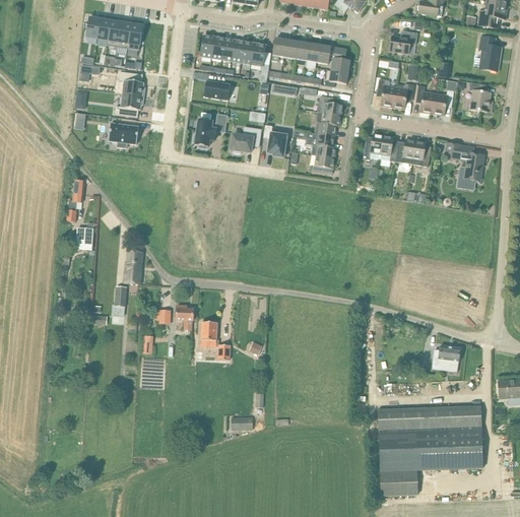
[(328,8),(329,0),(317,0),(316,6),(328,8)]
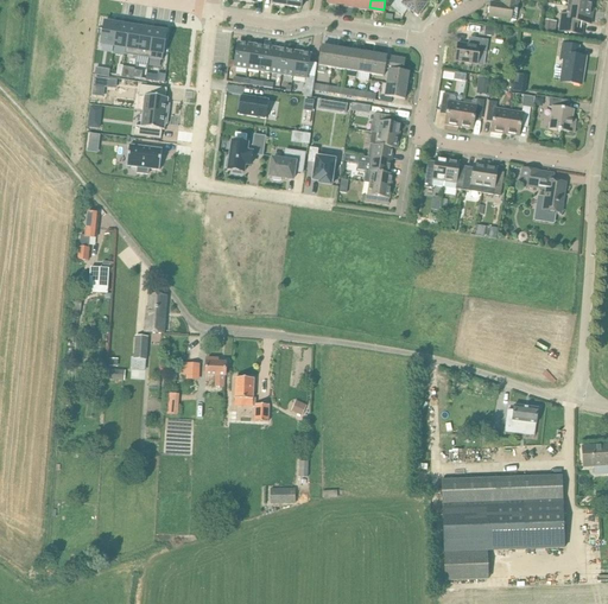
[(393,0),(391,4),(404,13),(409,6),(418,14),(428,0),(393,0)]
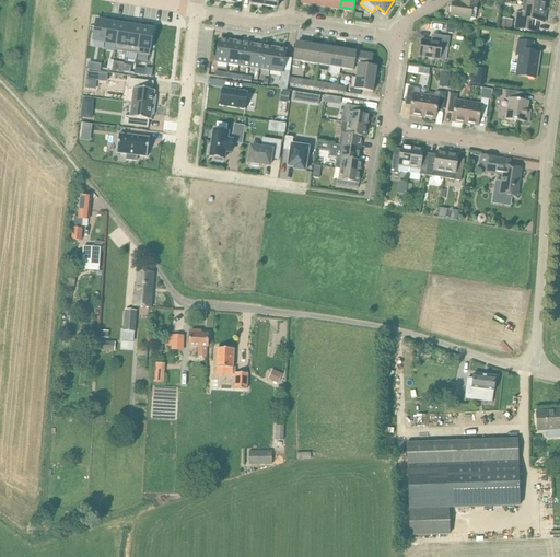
[(461,0),(461,1),(453,0),(451,13),(475,16),(477,0),(461,0)]
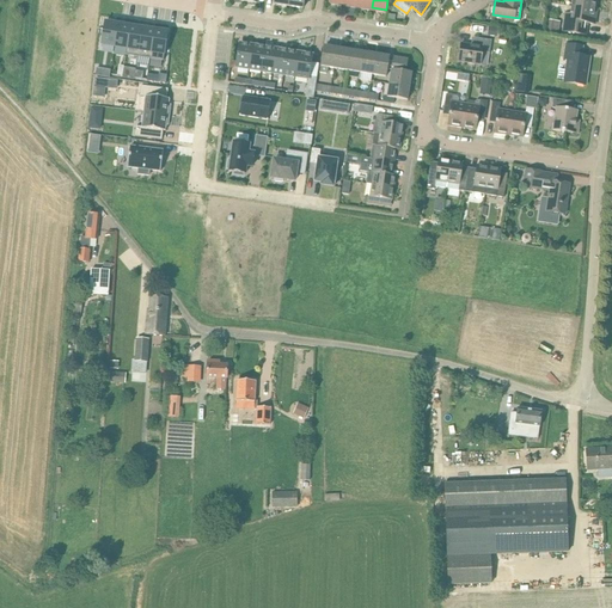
[(565,10),(563,26),(563,29),(576,31),(579,19),(595,22),(598,7),(597,7),(571,4),(571,11),(565,10)]
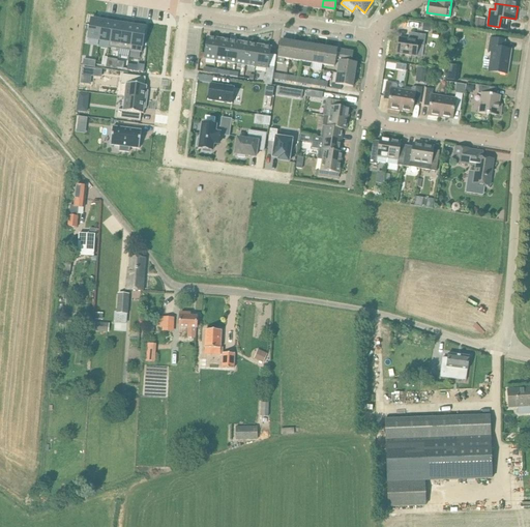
[(474,15),(472,25),(483,27),(486,16),(474,15)]
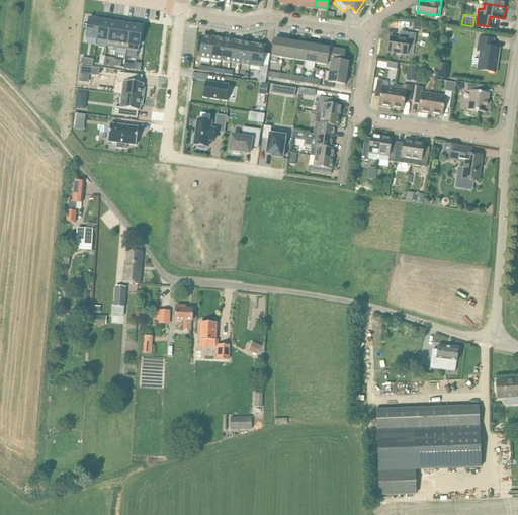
[(88,15),(85,36),(96,37),(99,16),(88,15)]
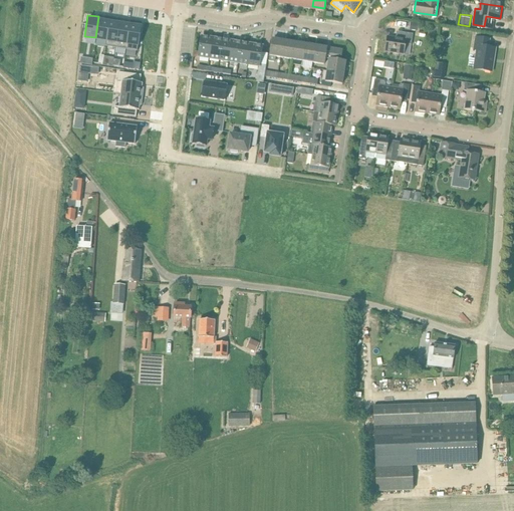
[(98,16),(95,37),(106,39),(109,18),(98,16)]
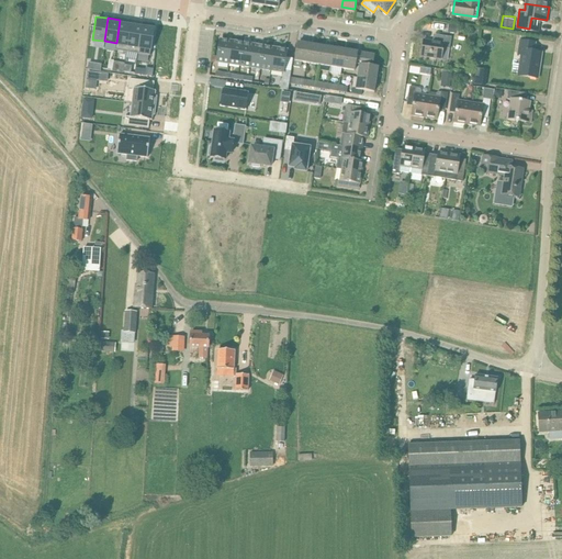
[(116,43),(115,47),(127,49),(132,22),(120,20),(116,43)]
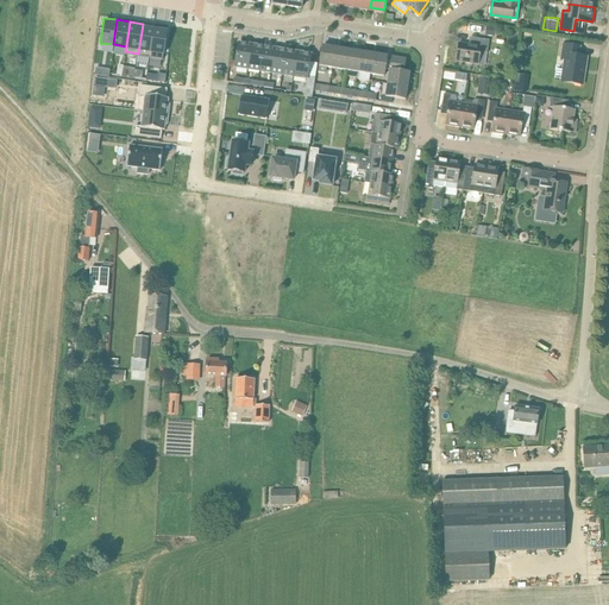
[(143,24),(138,54),(150,55),(155,26),(143,24)]
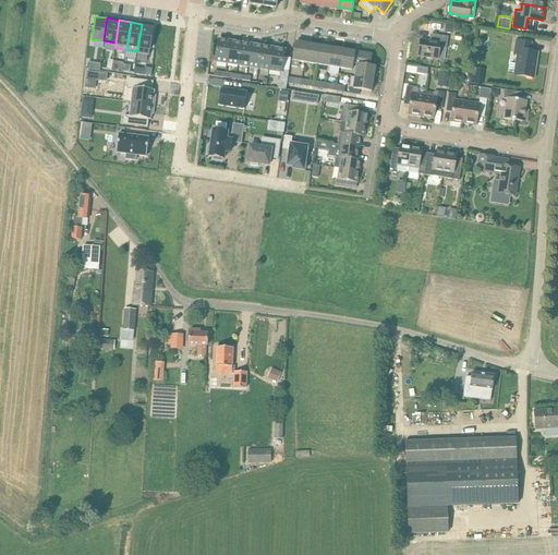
[(142,24),(137,50),(149,52),(149,48),(150,48),(154,25),(142,24)]
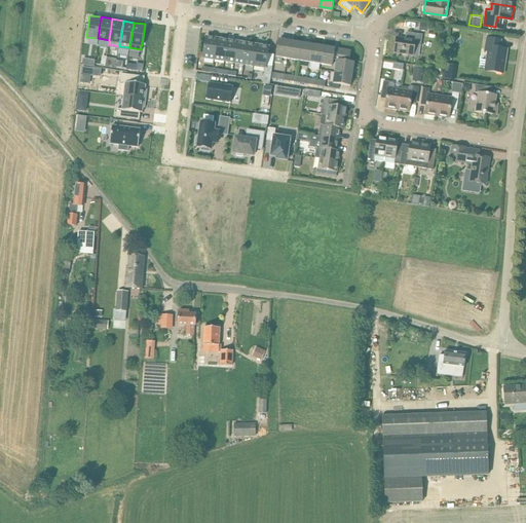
[(413,53),(415,42),(421,43),(422,32),(409,30),(408,37),(397,35),(393,50),(413,53)]
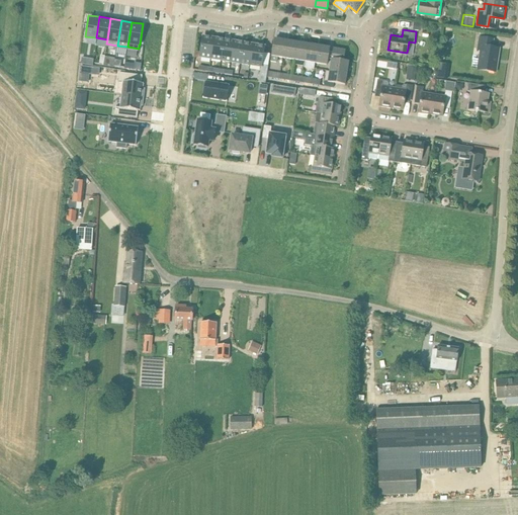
[(199,55),(210,57),(213,35),(202,33),(199,55)]
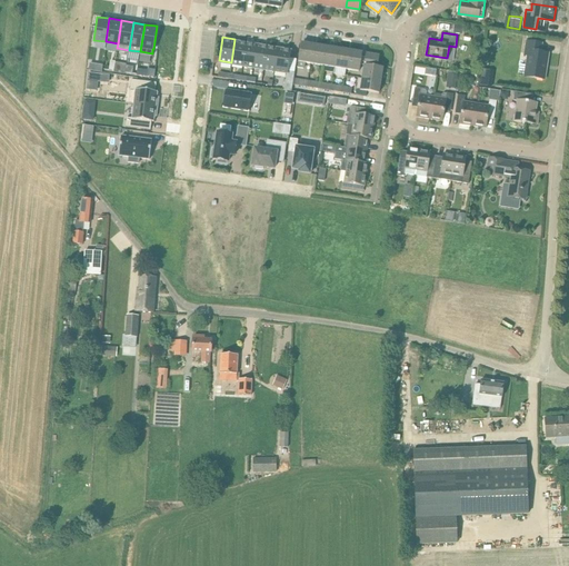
[(541,49),(542,40),(527,38),(525,52),(528,53),(525,73),(535,75),(535,76),(545,77),(548,50),(541,49)]
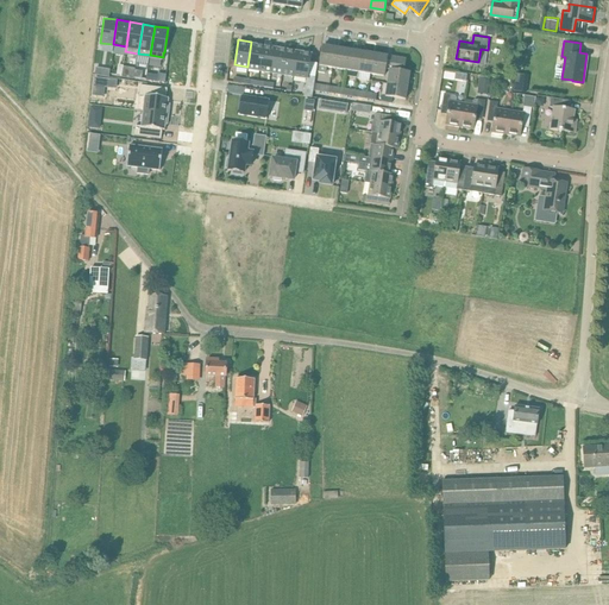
[(251,42),(248,67),(259,68),(263,44),(251,42)]
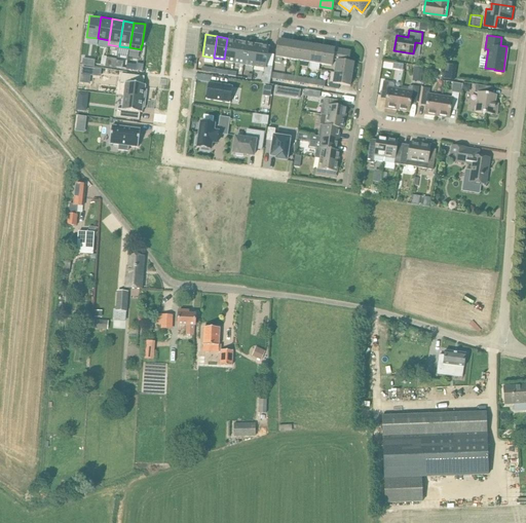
[(279,37),(276,54),(275,60),(282,61),(283,55),(332,64),(335,46),(279,37)]
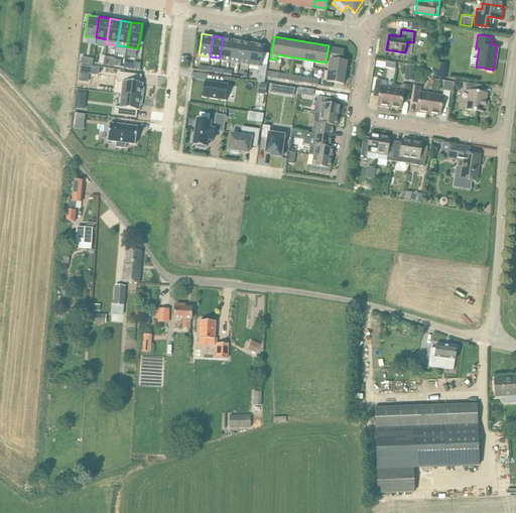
[(223,37),(220,57),(230,59),(233,38),(223,37)]
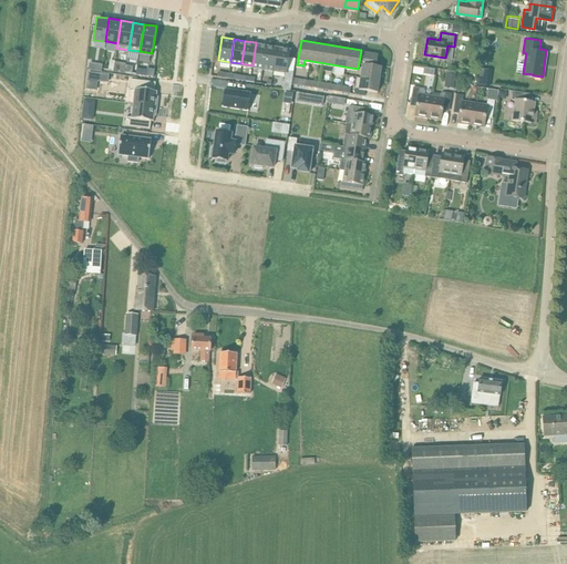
[(256,42),(253,65),(263,67),(267,44),(256,42)]
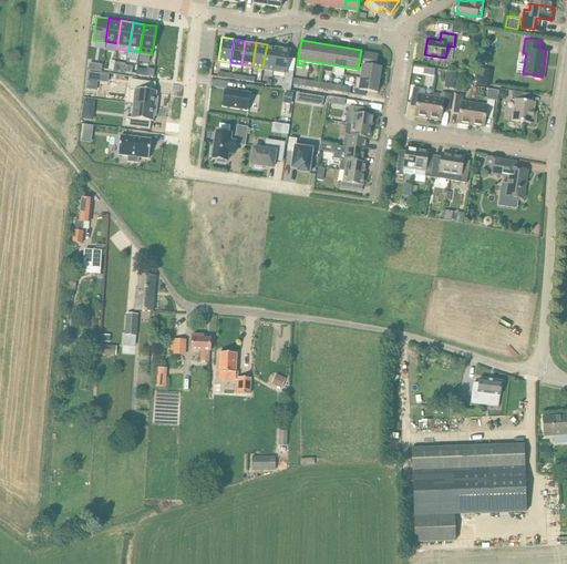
[(267,44),(263,67),(274,69),(278,45),(267,44)]
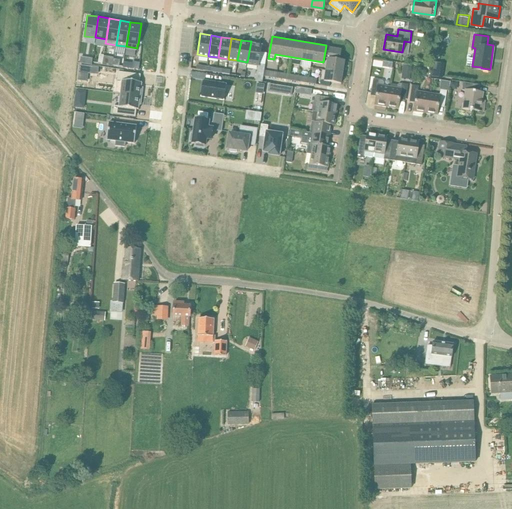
[(251,41),(247,62),(258,64),(255,78),(262,79),(265,63),(259,62),(262,43),(251,41)]
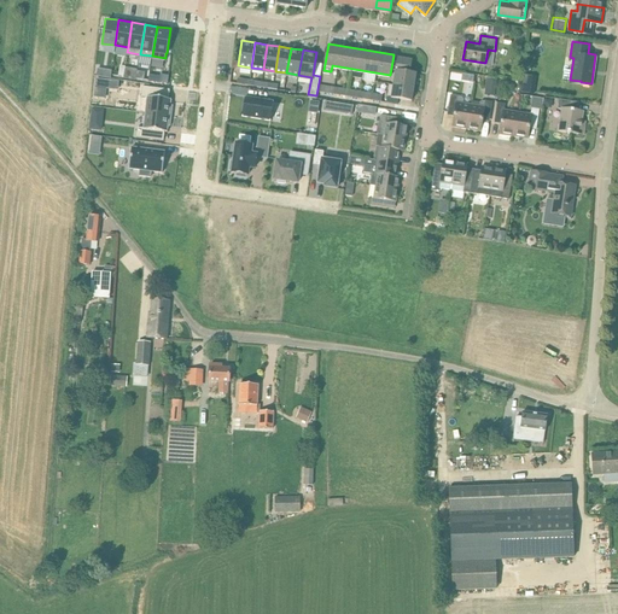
[(398,54),(396,65),(410,68),(412,57),(398,54)]
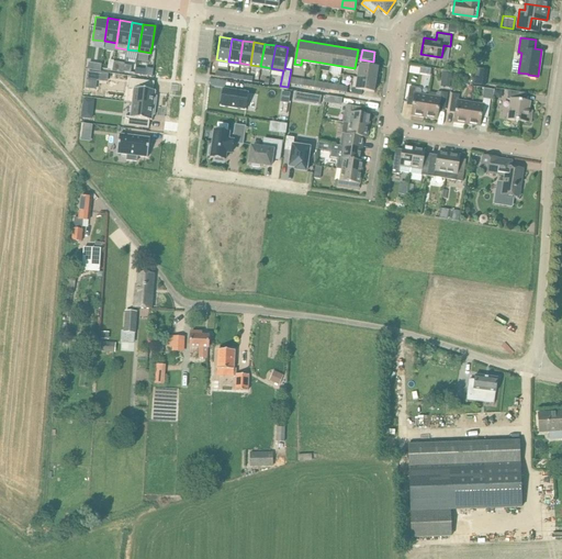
[(114,58),(113,67),(124,68),(124,62),(125,60),(114,58)]
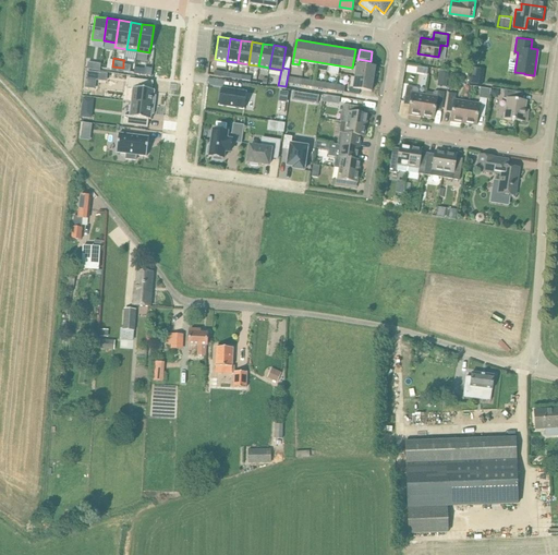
[(88,59),(87,67),(100,69),(101,61),(88,59)]
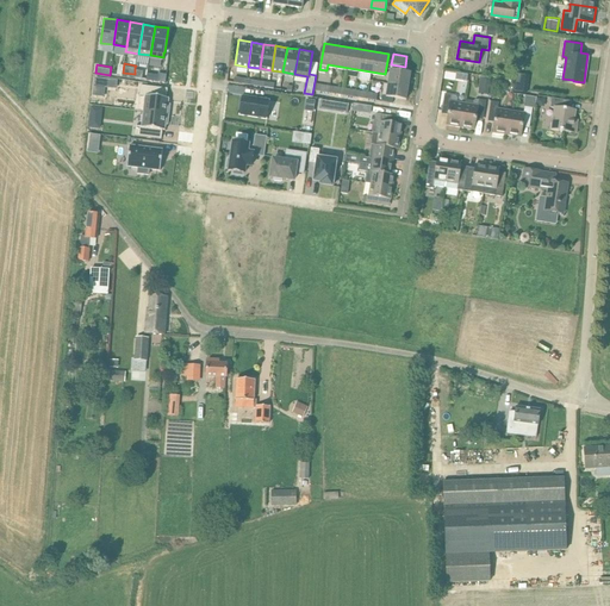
[(406,97),(411,70),(391,67),(386,93),(406,97)]
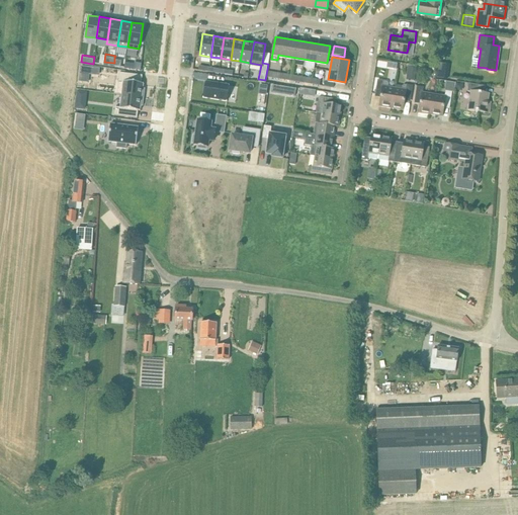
[(408,64),(406,77),(415,78),(417,66),(416,65),(408,64)]
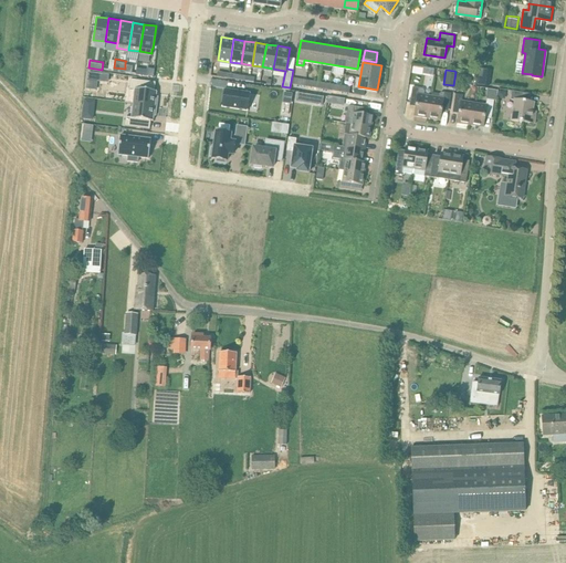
[(127,86),(125,100),(148,103),(149,89),(148,89),(149,81),(133,79),(132,86),(127,86)]
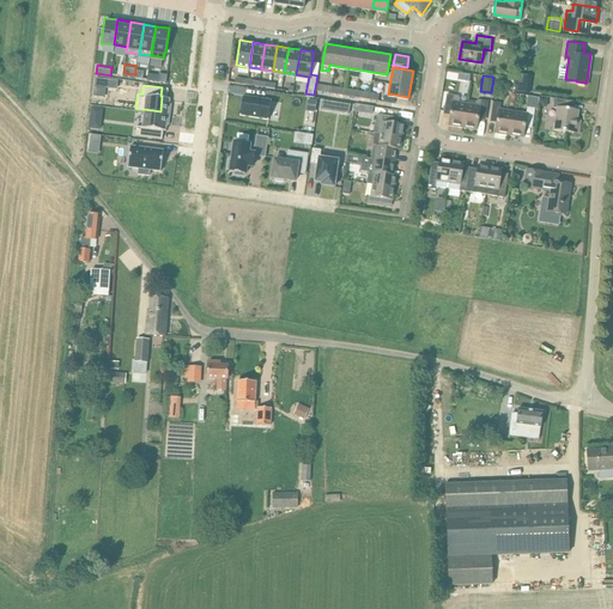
[(447,92),(444,108),(451,109),(451,113),(449,123),(463,126),(467,102),(460,101),(460,97),(459,93),(455,93),(447,92)]
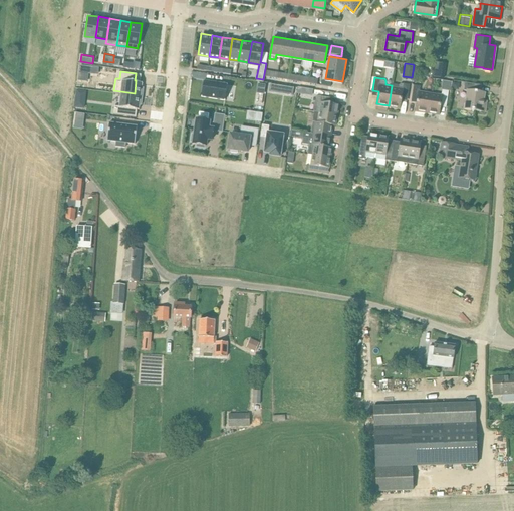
[(205,79),(203,91),(225,95),(227,83),(227,82),(205,79)]
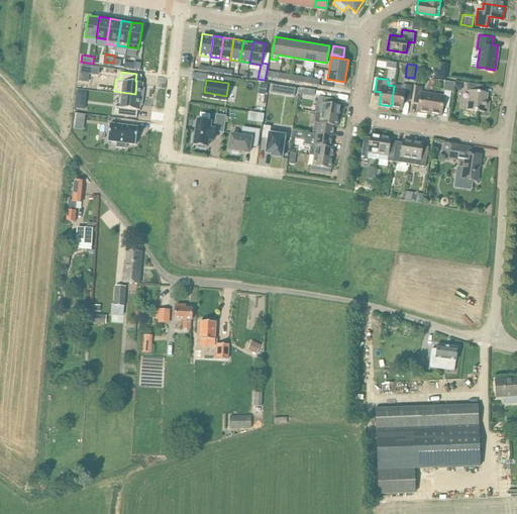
[(468,81),(467,89),(470,89),(469,97),(468,107),(489,111),(490,104),(486,103),(487,99),(488,91),(484,91),(485,83),(468,81)]
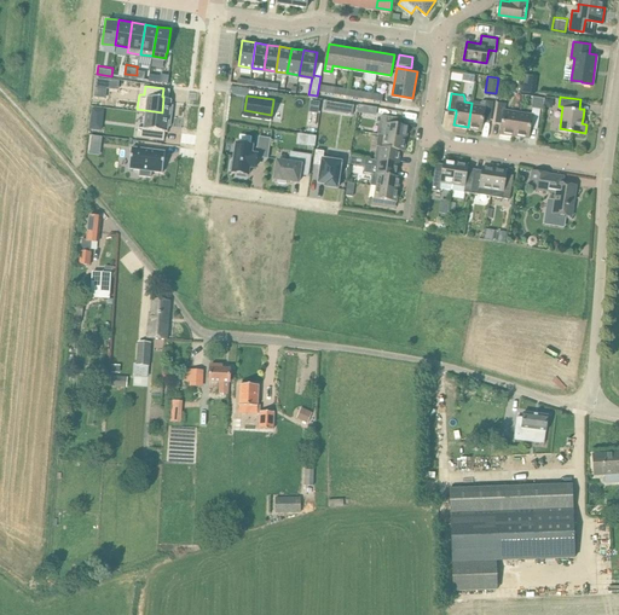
[(472,103),(468,127),(481,128),(484,119),(484,115),(491,116),(492,104),(493,99),(487,98),(482,98),(481,99),(480,100),(480,104),(472,103)]
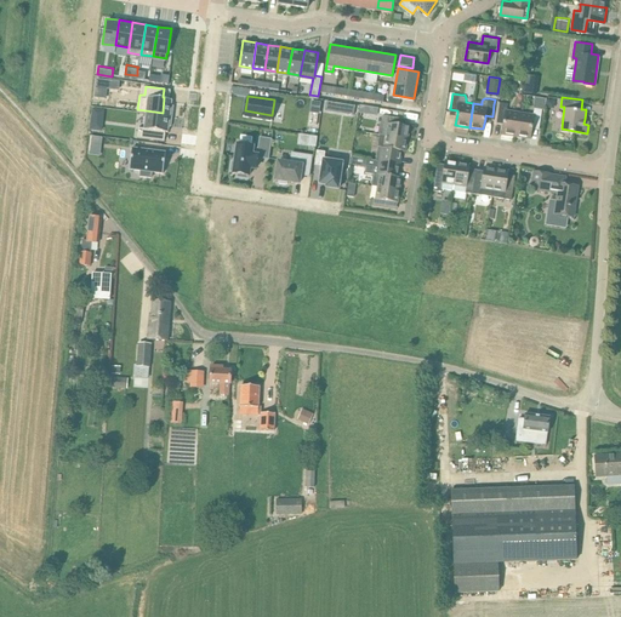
[(502,132),(517,135),(520,110),(508,108),(510,102),(500,101),(497,118),(505,119),(502,132)]
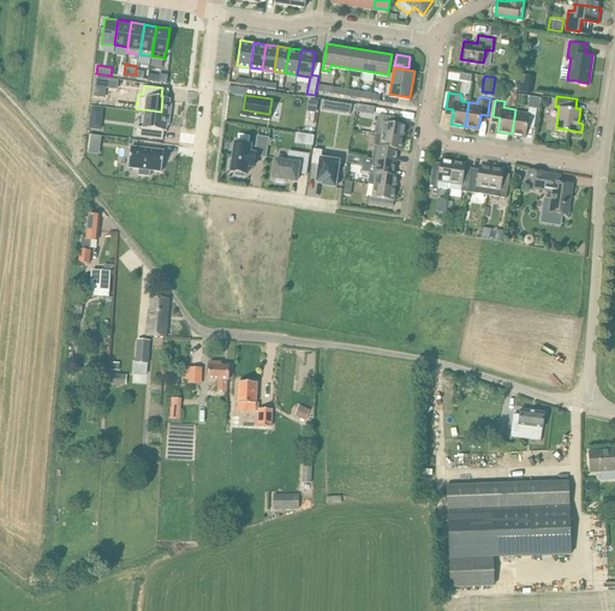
[(512,133),(525,135),(527,121),(535,123),(537,106),(530,105),(529,112),(515,109),(512,133)]
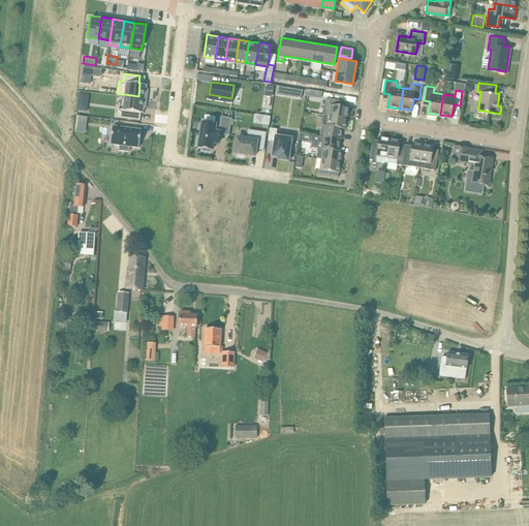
[(112,106),(111,115),(134,118),(135,110),(137,110),(138,96),(117,93),(116,107),(112,106)]
